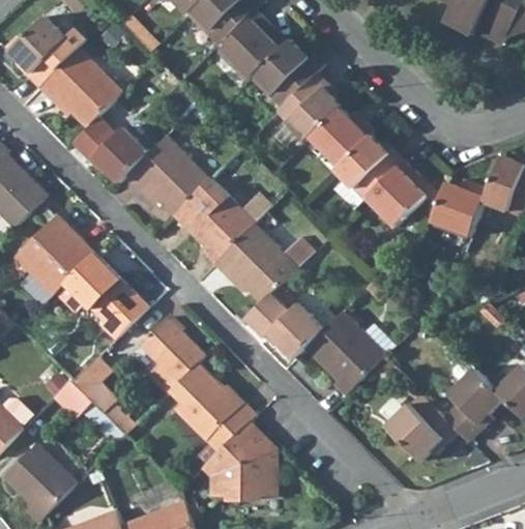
[(172,0),(187,16),(202,0),(172,0)]
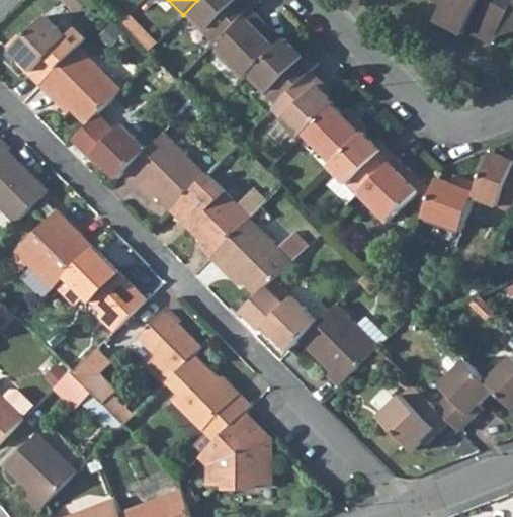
[(197,0),(183,15),(211,44),(247,8),(253,2),(251,0),(197,0)]
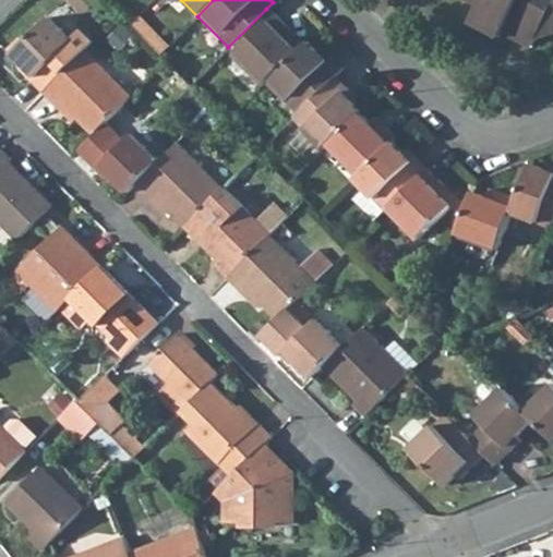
[(552,0),(467,0),(477,5),(467,23),(496,38),(500,34),(527,48),(531,40),(544,17),(552,13),(552,0)]
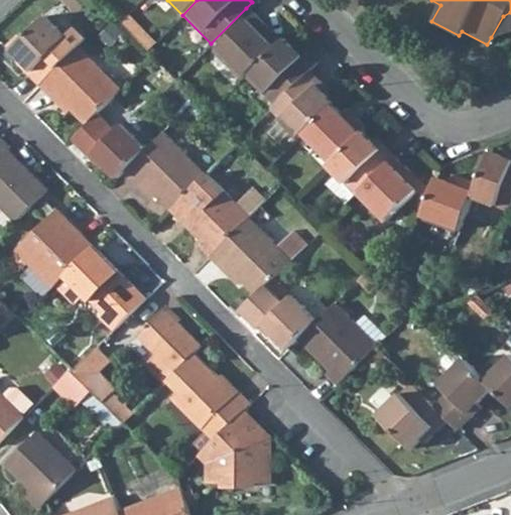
[(246,8),(211,43),(207,46),(240,81),(244,76),(273,47),(259,33),(265,28),(246,8)]
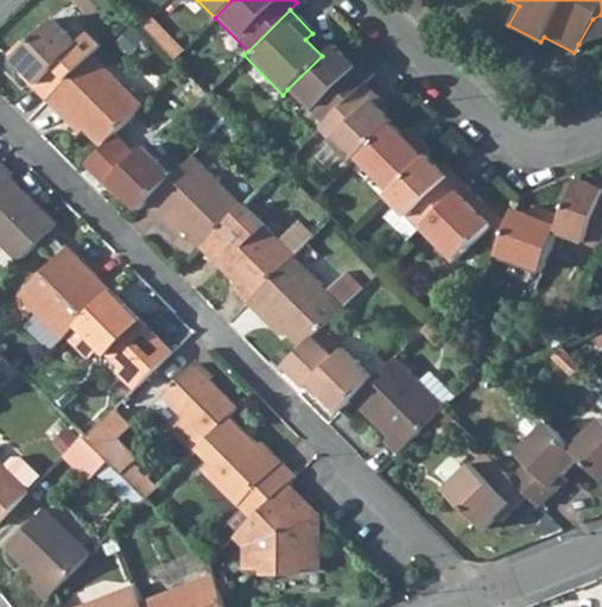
[(601,14),(593,19),(578,44),(601,36),(601,14)]
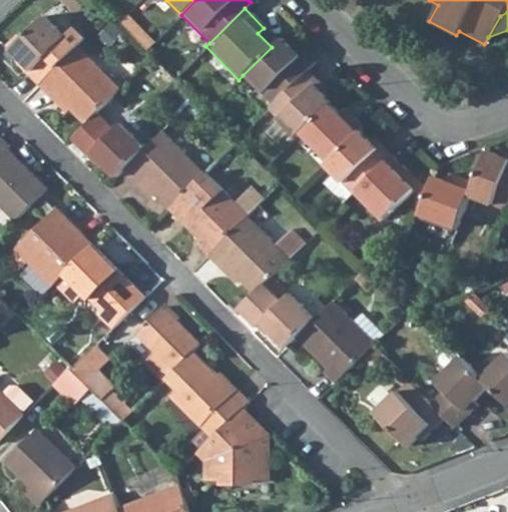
[(62,36),(41,16),(8,49),(17,58),(14,61),(21,69),(25,66),(29,70),(26,73),(37,84),(59,61),(74,47),(82,39),(70,28),(62,36)]
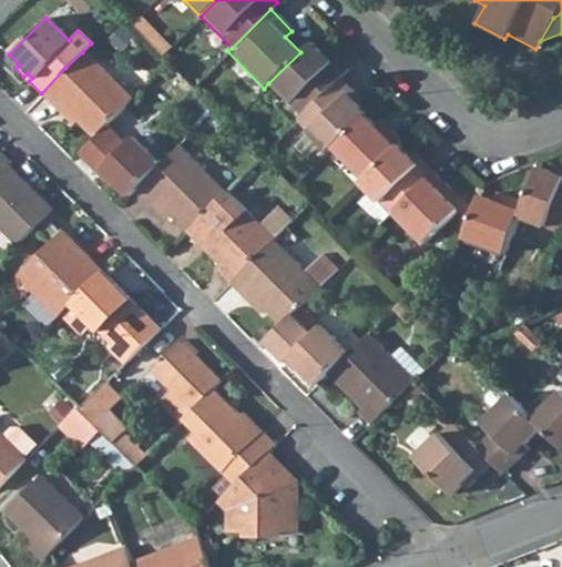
[(285,37),(300,52),(306,47),(292,31),(285,37)]
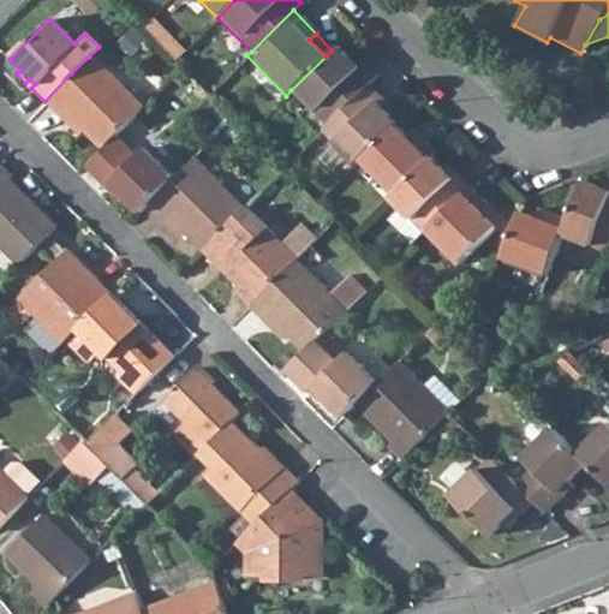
[(332,51),(326,57),(291,90),(324,125),(362,88),(365,84),(374,76),(360,63),(357,66),(348,58),(336,46),(332,51)]
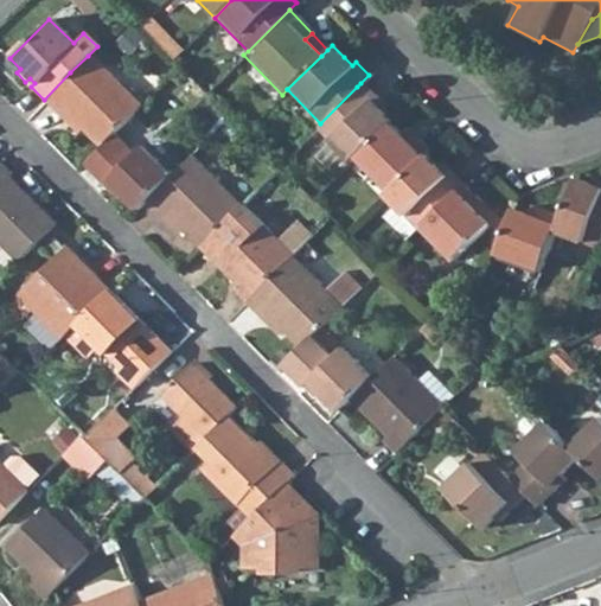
[(344,57),(352,65),(356,62),(347,53),(344,57)]
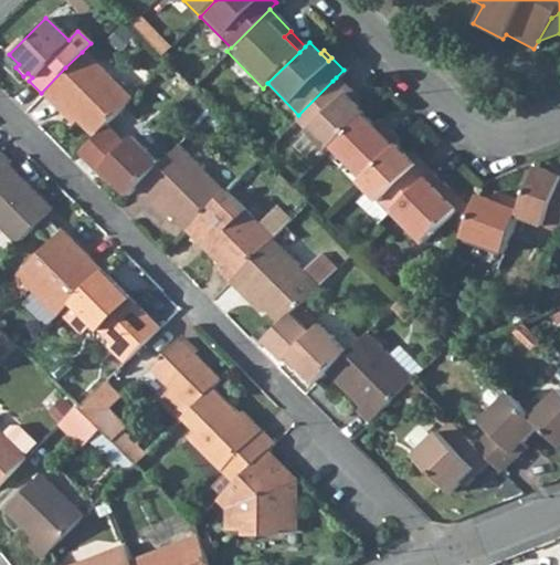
[(82,52),(65,67),(41,93),(54,106),(59,103),(76,119),(92,136),(102,125),(128,98),(82,52)]
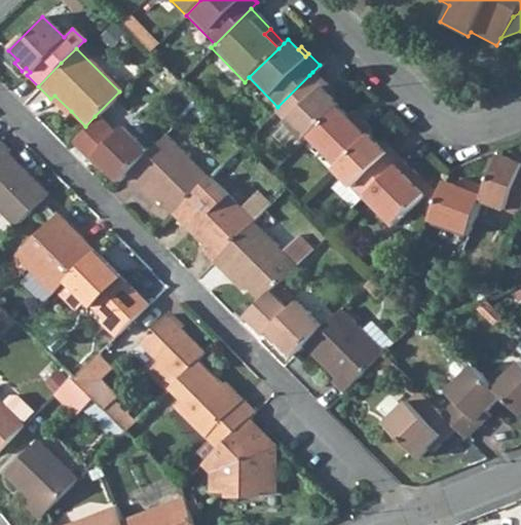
[(309,75),(277,107),(273,111),(302,140),(306,136),(336,107),(338,105),(329,96),(321,87),(325,83),(312,72),(309,75)]
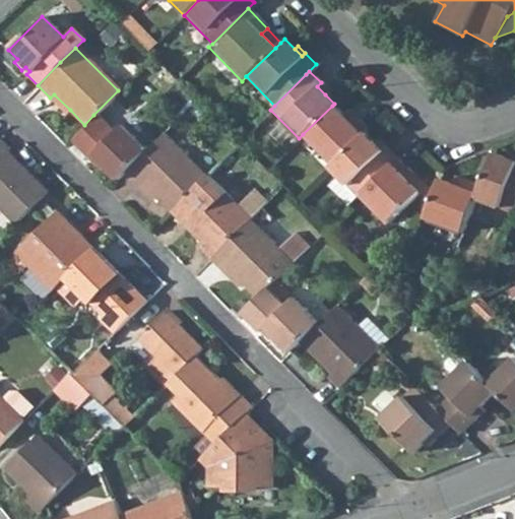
[(317,86),(325,94),(328,90),(321,82),(317,86)]
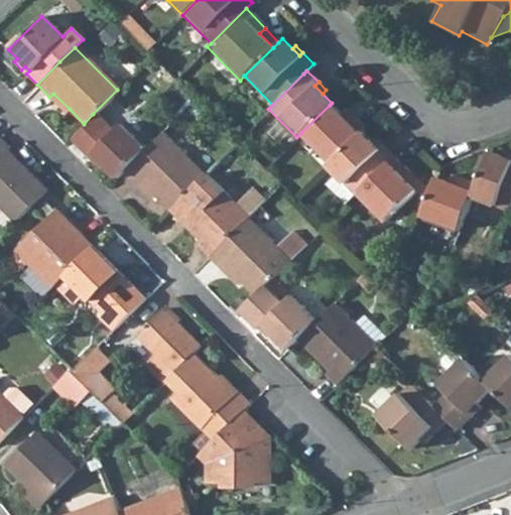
[(49,97),(66,113),(70,109),(53,94),(49,97)]
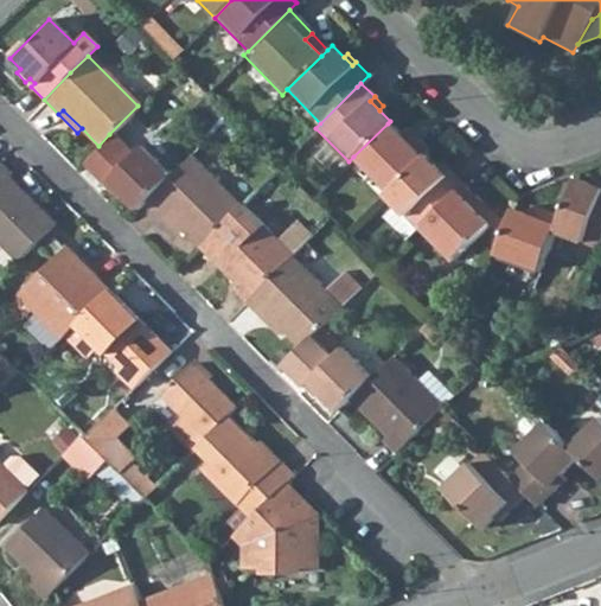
[(218,131),(227,139),(236,129),(228,121),(218,131)]
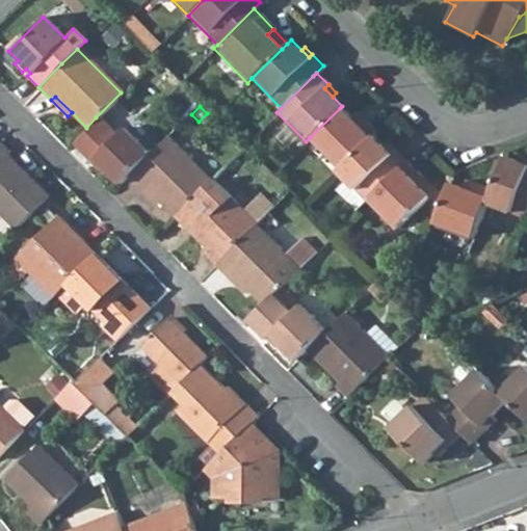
[(349,117),(340,108),(310,137),(339,167),(371,135),(374,132),(360,116),(354,122),(349,117)]
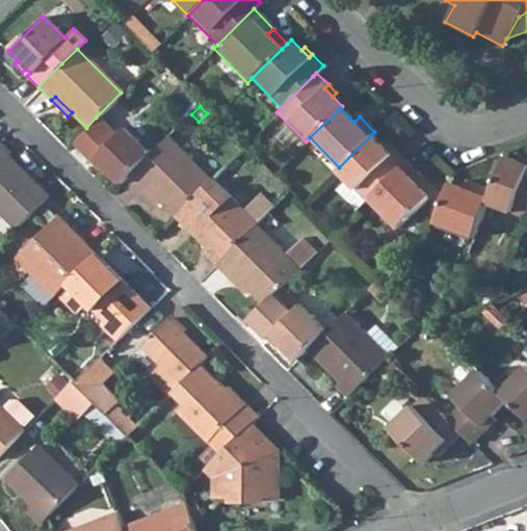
[(349,117),(354,122),(360,116),(356,112),(349,117)]
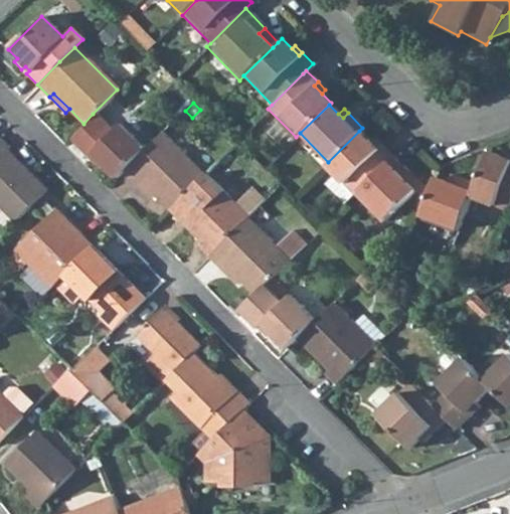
[(93,114),(83,124),(68,138),(88,157),(91,153),(100,162),(115,177),(122,170),(143,149),(118,125),(111,132),(93,114)]
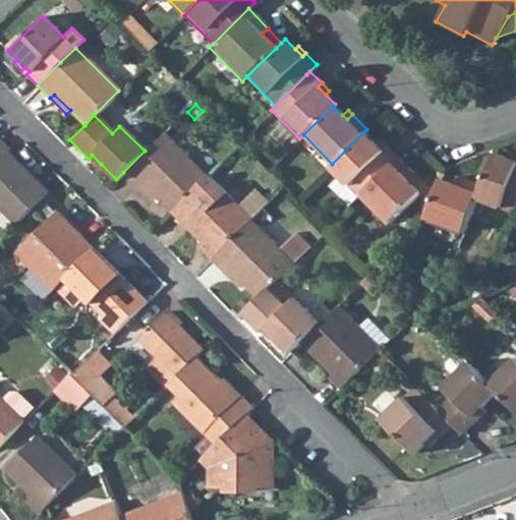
[(363,132),(332,164),(328,167),(338,177),(328,186),(346,207),(357,196),(361,192),(396,158),(385,147),(381,150),(374,142),(363,132)]
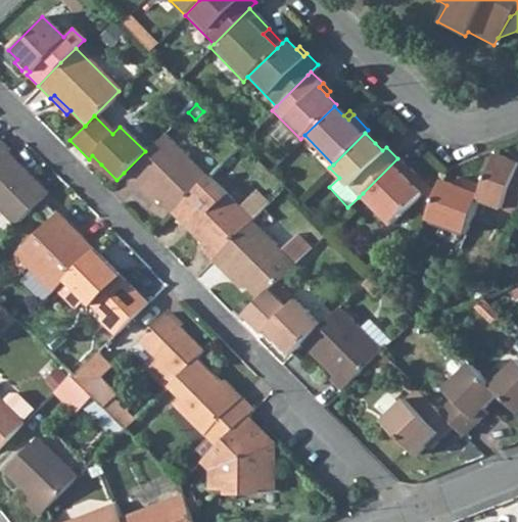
[(161,135),(145,151),(124,173),(137,186),(141,182),(155,197),(171,212),(175,208),(204,179),(161,135)]
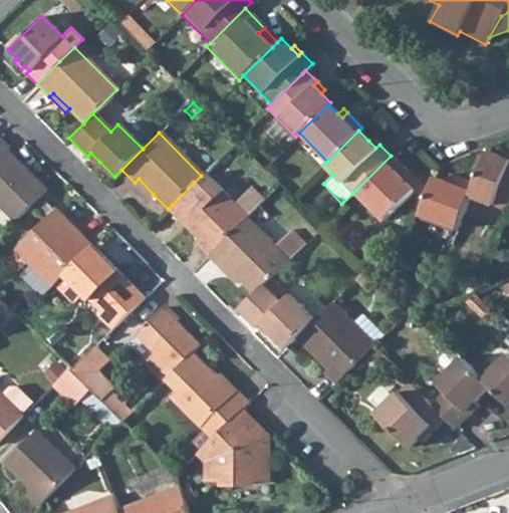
[(368,141),(375,148),(379,145),(371,138),(368,141)]
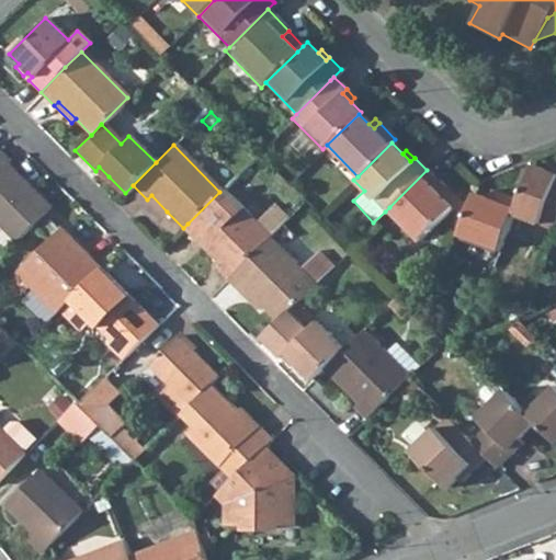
[(0,226),(14,241),(48,208),(4,163),(7,161),(0,153),(0,226)]
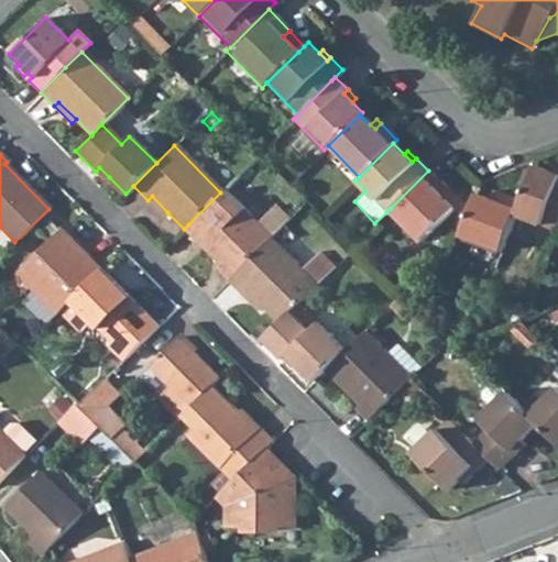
[(557,172),(557,175),(547,172),(532,165),(518,201),(513,216),(554,231),(557,220),(557,172)]
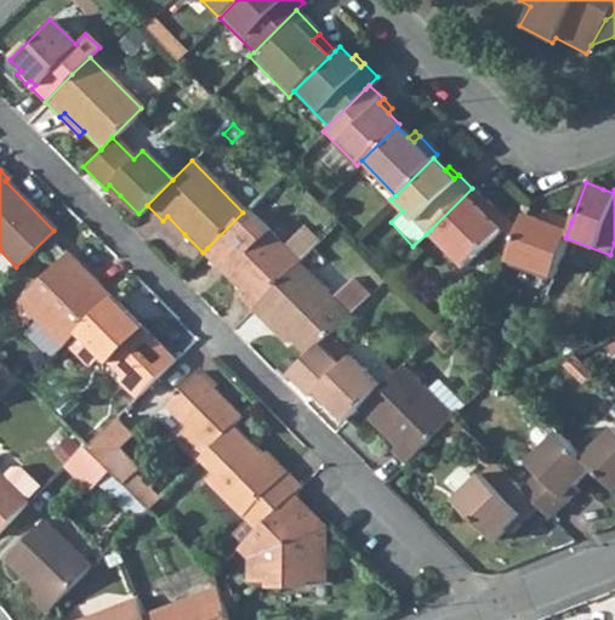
[(106,189),(115,199),(120,195),(109,185),(106,189)]
